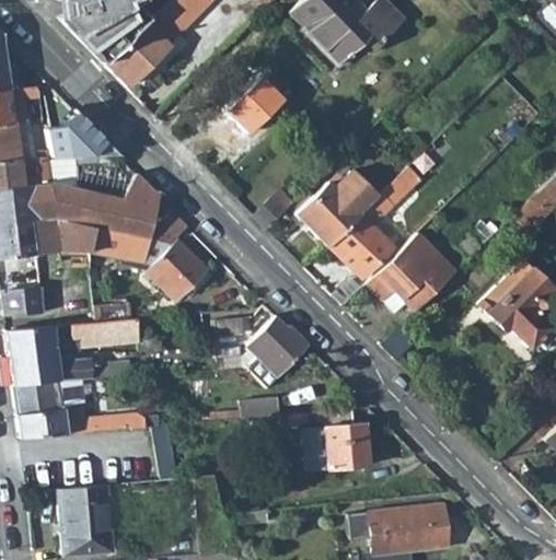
[(59,0),(61,1),(64,2),(67,3),(68,13),(58,15),(89,47),(96,39),(112,56),(150,21),(143,12),(141,7),(145,2),(142,0),(59,0)]
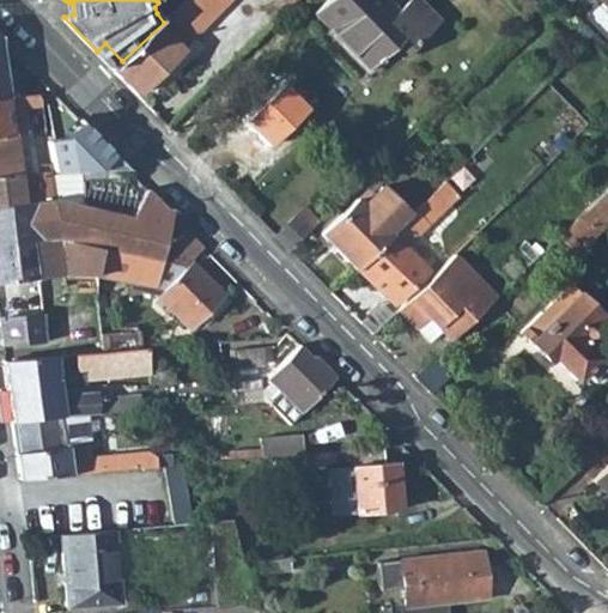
[(114,68),(139,93),(233,0),(189,0),(164,23),(122,61),(114,68)]
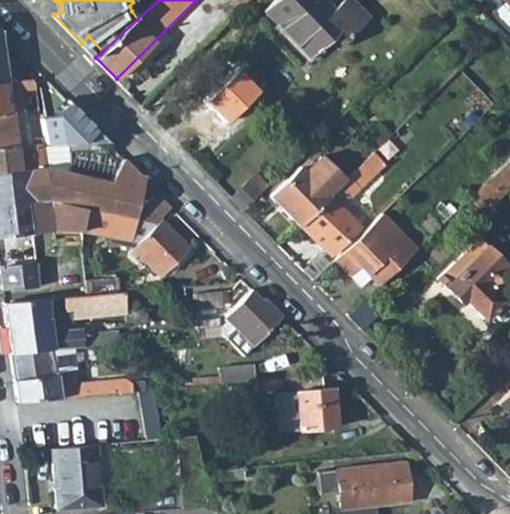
[(278,0),(267,11),(279,23),(313,57),(331,39),(338,45),(341,47),(372,16),(355,0),(346,0),(336,10),(326,0),(278,0)]
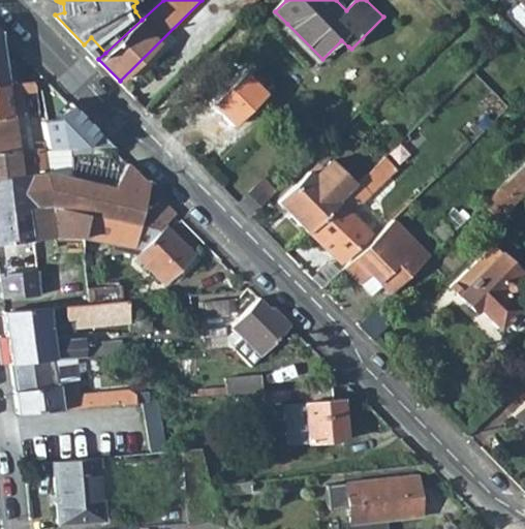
[(0,30),(0,86),(11,85),(18,84),(16,65),(7,66),(6,60),(26,57),(0,30)]
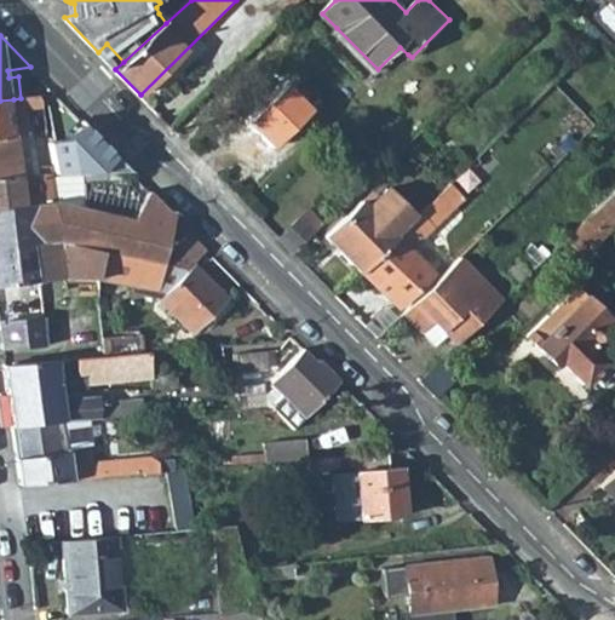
[(98,52),(115,69),(124,62),(107,44),(98,52)]
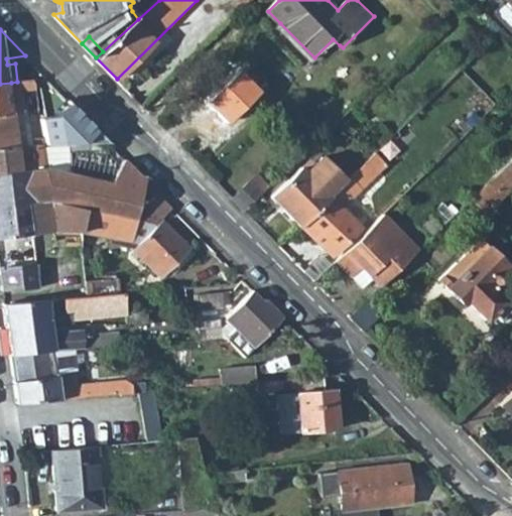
[(17,82),(19,93),(38,91),(37,83),(34,80),(17,82)]
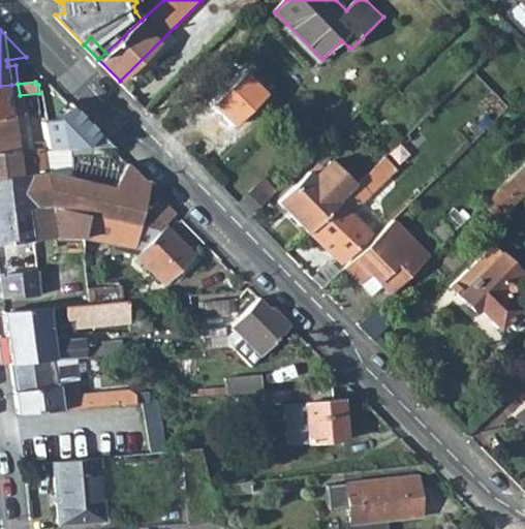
[(0,86),(0,119),(16,118),(26,116),(25,105),(14,107),(11,85),(0,86)]
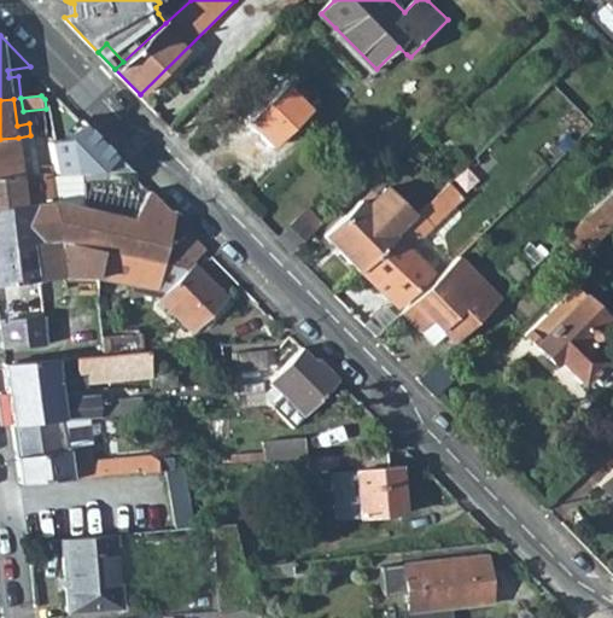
[(68,121),(76,114),(71,109),(63,116),(68,121)]
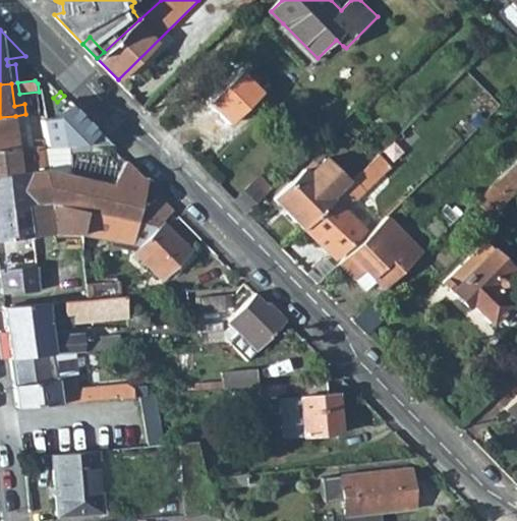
[(82,114),(61,116),(62,118),(44,121),(49,148),(59,147),(78,147),(95,147),(114,146),(82,114)]
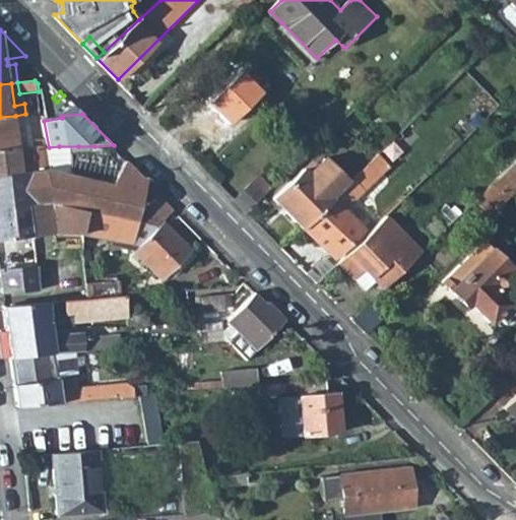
[(0,151),(20,148),(17,126),(28,124),(27,116),(15,118),(15,116),(0,117),(0,151)]
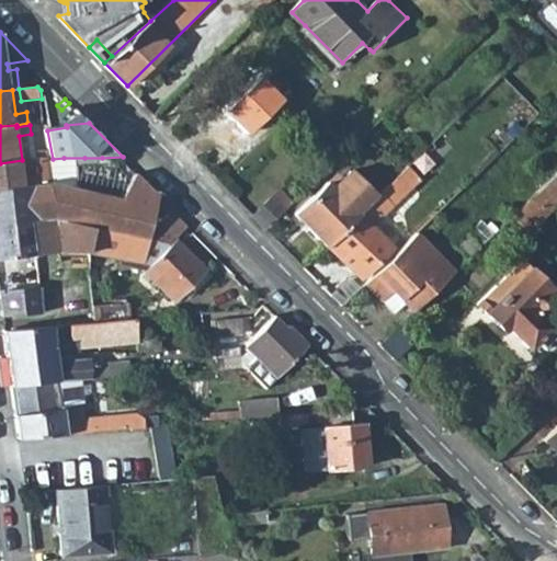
[(84,167),(84,158),(64,158),(66,173),(78,173),(79,189),(123,199),(138,173),(123,157),(102,158),(102,165),(84,167)]
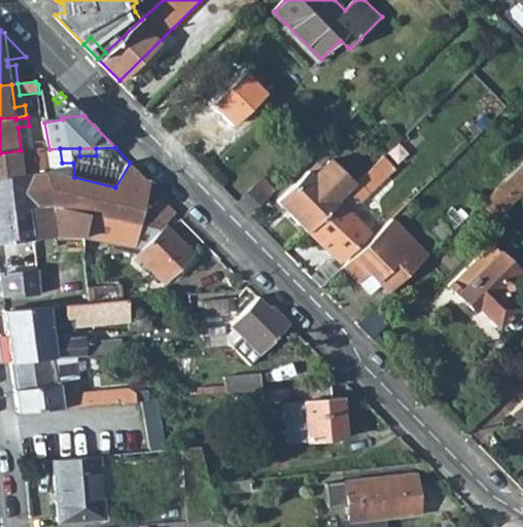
[(49,149),(21,150),(0,153),(0,213),(28,209),(57,205),(91,213),(137,223),(144,195),(115,187),(74,177),(49,172),(49,163),(62,163),(60,148),(49,149)]
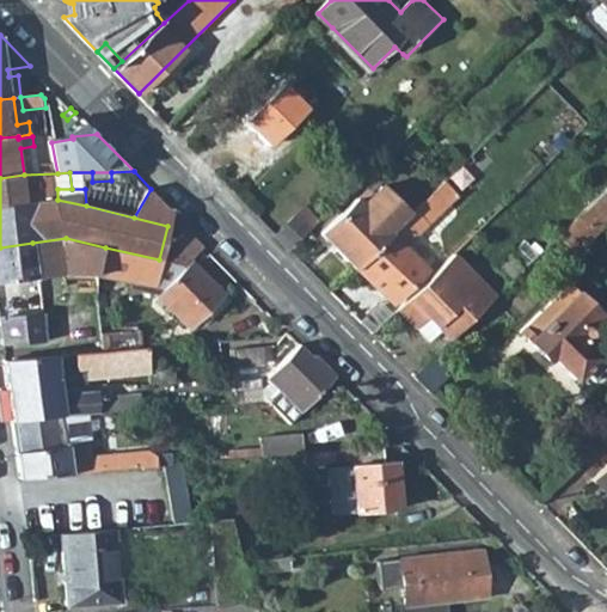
[(359,268),(396,301),(433,267),(410,244),(460,194),(447,181),(411,215),(359,268)]
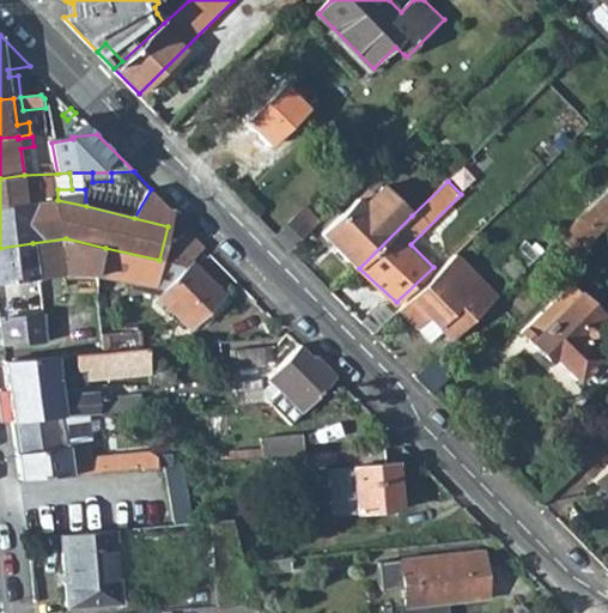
[(326,235),(359,268),(412,216),(384,187),(365,205),(360,200),(326,235)]
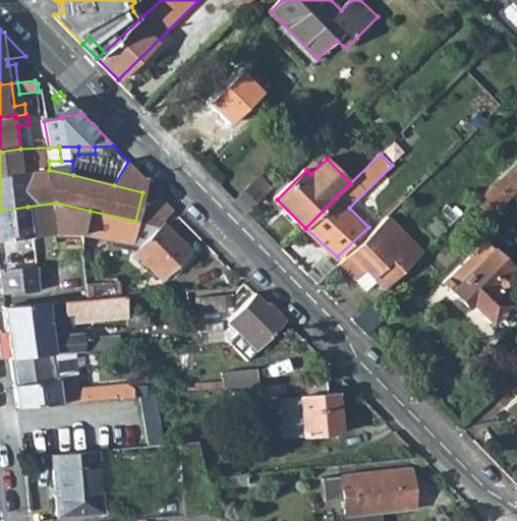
[(73,175),(72,161),(61,161),(49,161),(49,170),(73,175)]
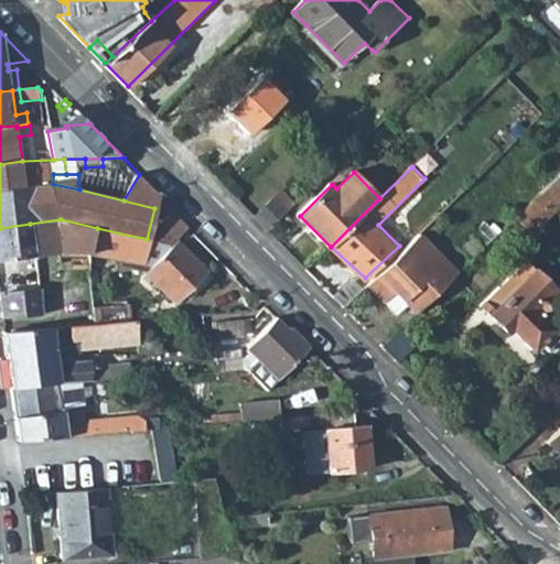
[(154,208),(147,239),(174,246),(179,240),(191,229),(160,197),(158,195),(158,194),(157,192),(139,174),(124,201),(154,208)]
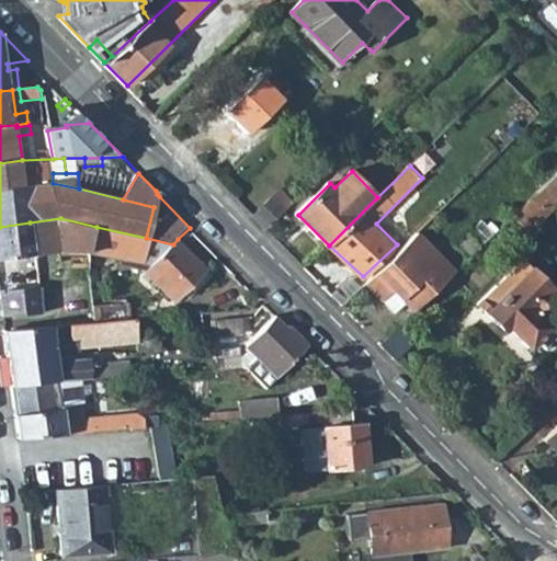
[(556,175),(514,217),(530,231),(556,204),(556,175)]
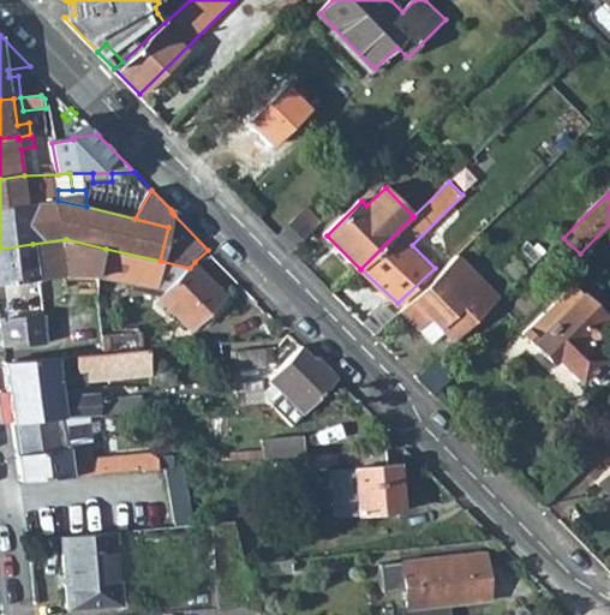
[(280,237),(293,251),(324,221),(310,207),(280,237)]
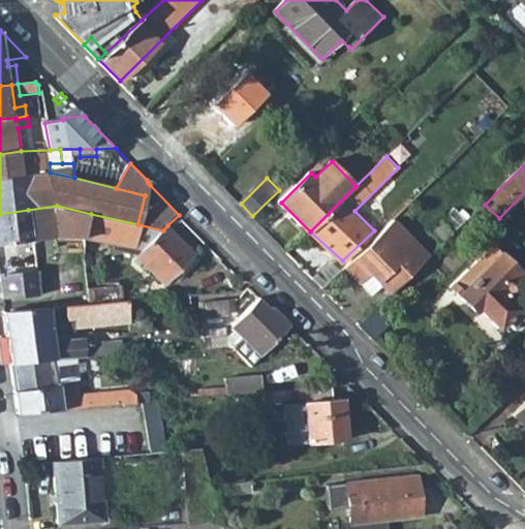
[(57,206),(28,210),(32,242),(35,241),(59,238),(78,242),(81,228),(88,229),(91,214),(57,206)]
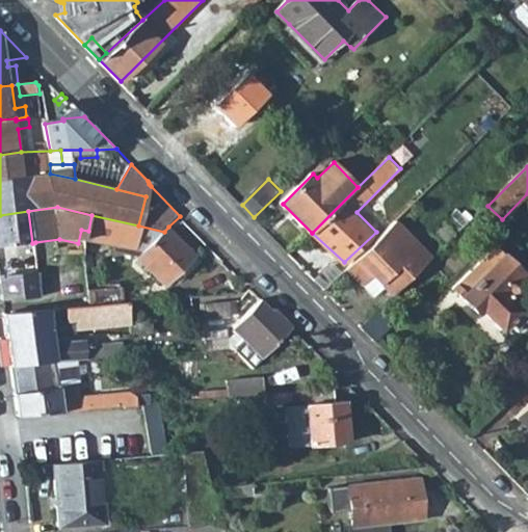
[(423,249),(397,221),(348,268),(365,285),(373,276),(385,288),(393,297),(472,221),(458,207),(433,232),(438,236),(423,249)]
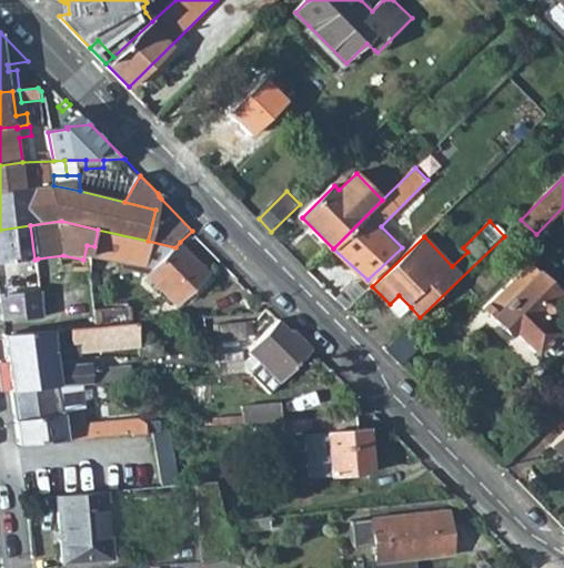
[(30,225),(0,230),(0,264),(34,260),(30,225)]
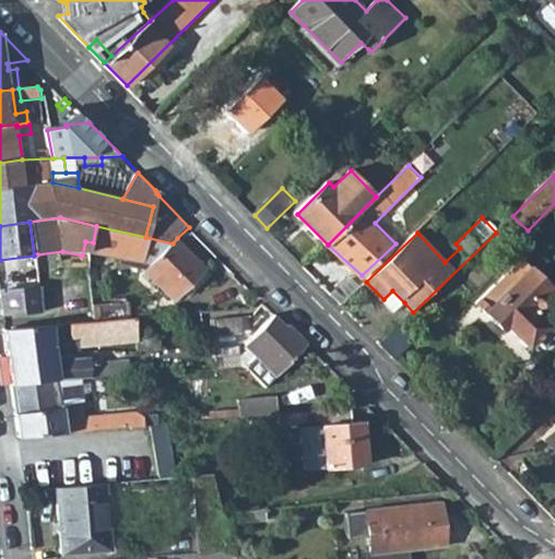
[(91,251),(91,252),(124,260),(125,253),(141,257),(145,237),(96,226),(93,242),(91,251)]
